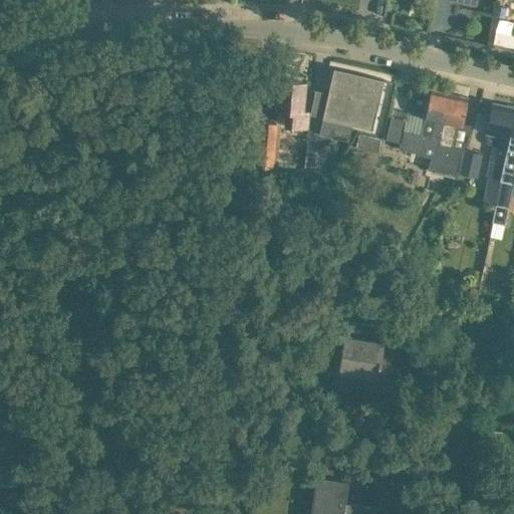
[(333,65),(322,115),(372,126),(383,76),(333,65)]
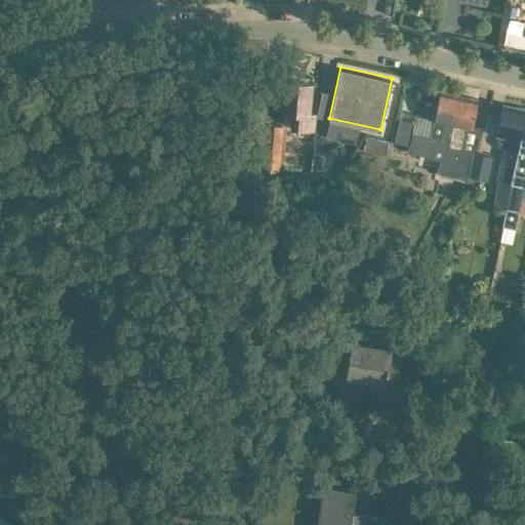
[(285,81),(283,102),(283,111),(292,111),(292,126),(305,127),(306,112),(309,112),(312,83),(285,81)]
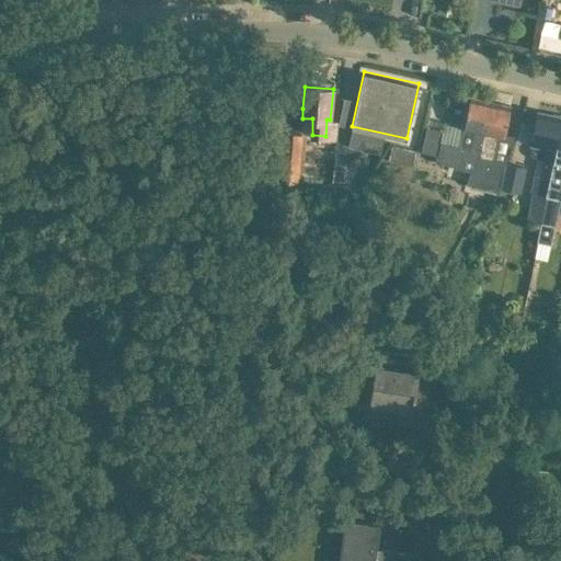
[(469,171),(469,172),(473,173),(490,100),(470,95),(466,117),(459,147),(439,141),(443,129),(426,126),(421,151),(436,155),(435,162),(454,167),(469,171)]
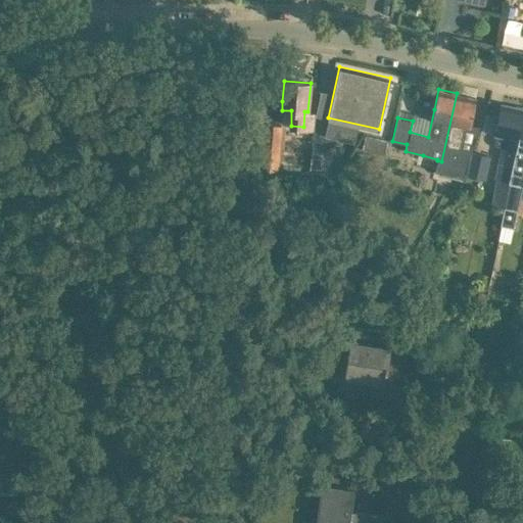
[(476,98),(457,93),(441,161),(437,160),(433,171),(462,178),(471,152),(473,147),(479,128),(470,126),(476,98)]
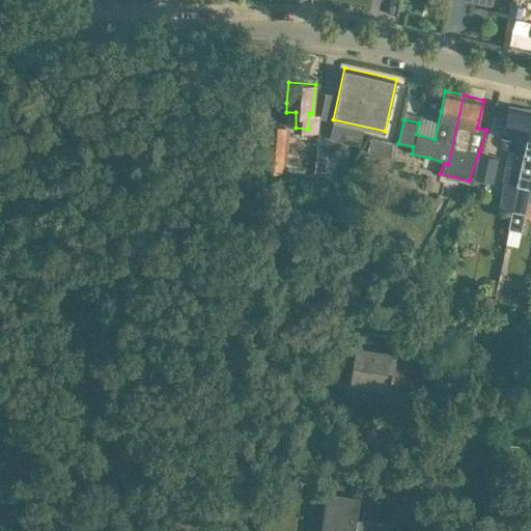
[(497,208),(510,211),(516,184),(520,167),(530,117),(530,109),(508,105),(504,124),(501,136),(519,140),(515,150),(509,149),(506,164),(502,178),(504,178),(497,208)]
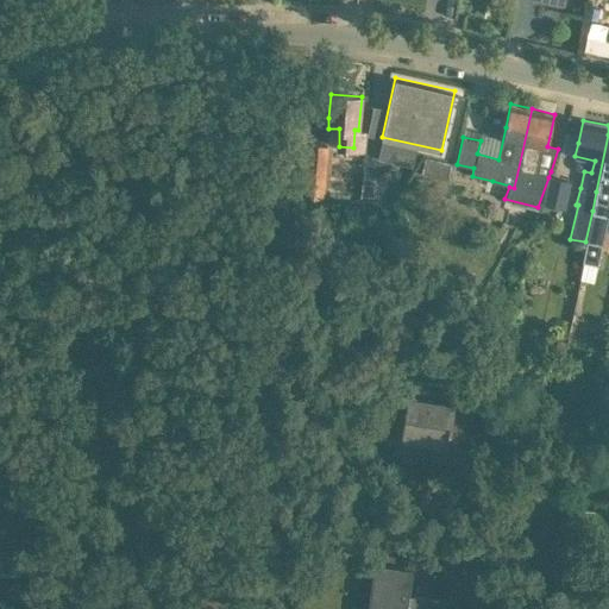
[(608,135),(596,192),(592,211),(585,242),(581,262),(582,262),(597,265),(608,212),(608,213),(608,207),(608,135)]
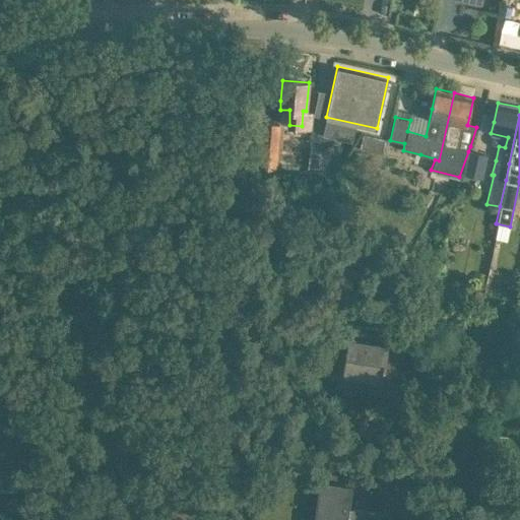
[(256,167),(274,169),(278,124),(260,122),(256,167)]
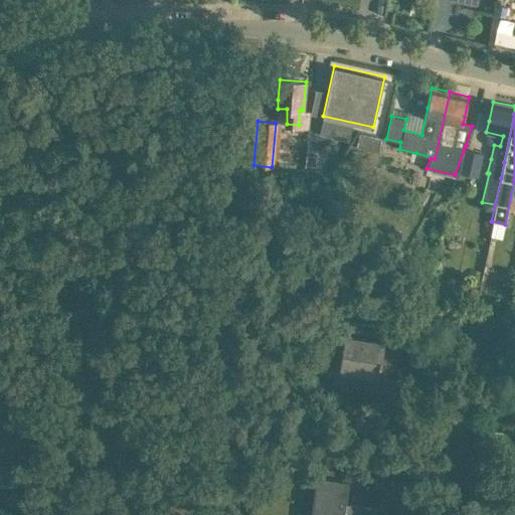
[(381,137),(365,134),(362,148),(378,151),(381,137)]
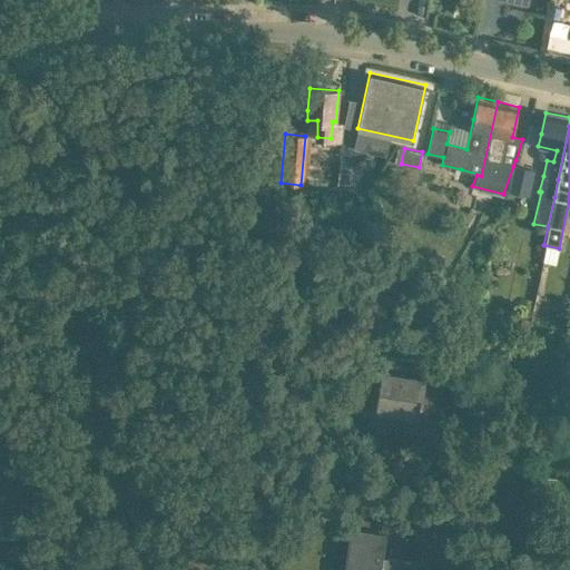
[(513,166),(509,190),(529,194),(533,169),(513,166)]
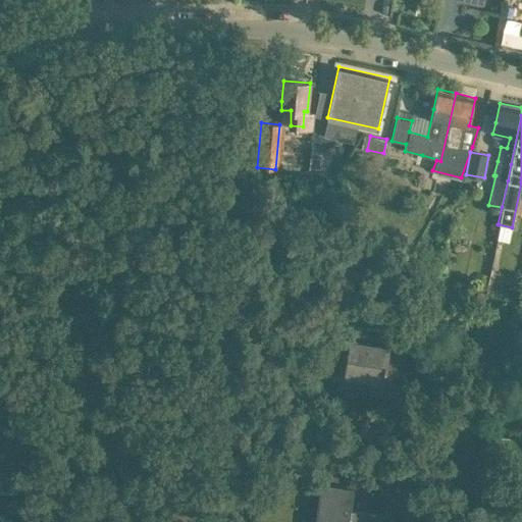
[(320,158),(310,157),(309,167),(319,168),(320,158)]
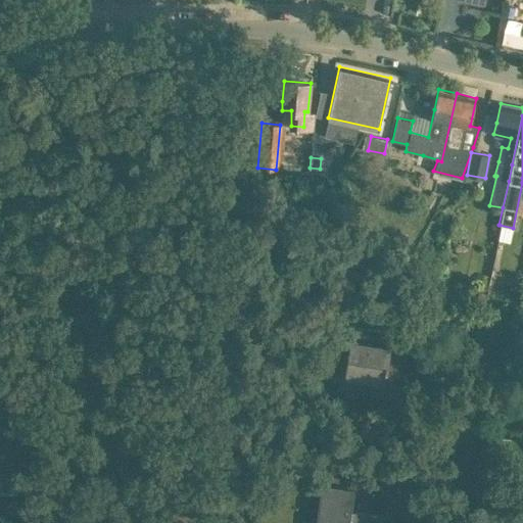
[(442,326),(443,316),(429,314),(427,324),(442,326)]
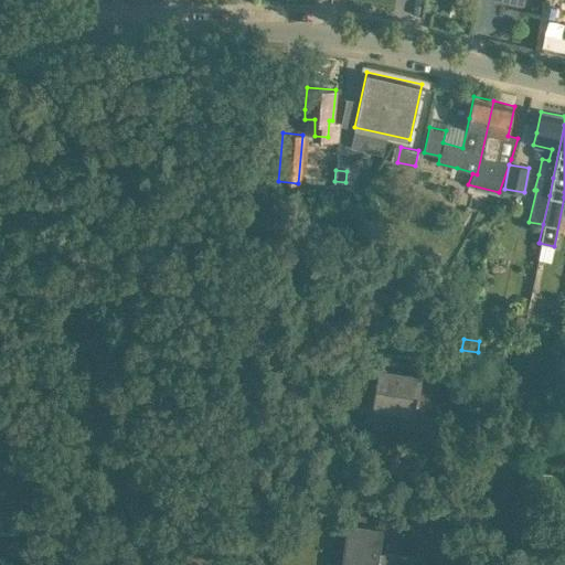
[(372,405),(401,409),(397,436),(409,438),(425,440),(433,387),(419,386),(422,373),(420,372),(423,358),(401,354),(374,350),(372,366),(377,368),(372,405)]
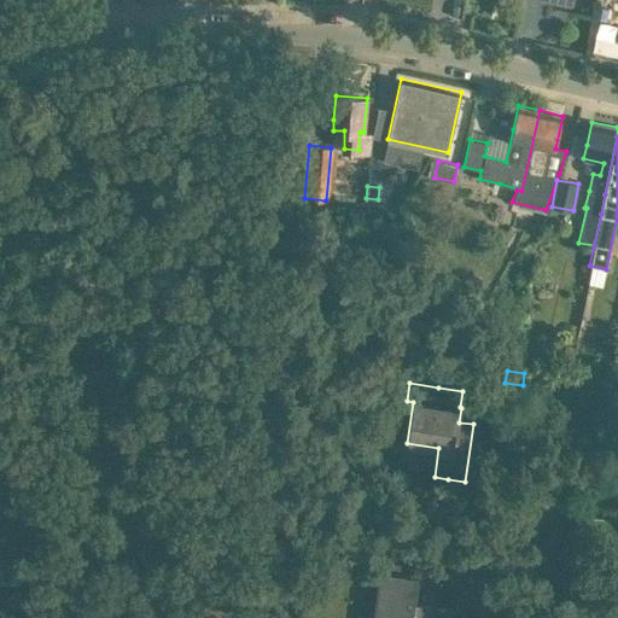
[(459,617),(461,607),(415,602),(419,575),(380,570),(373,617),(459,617)]
